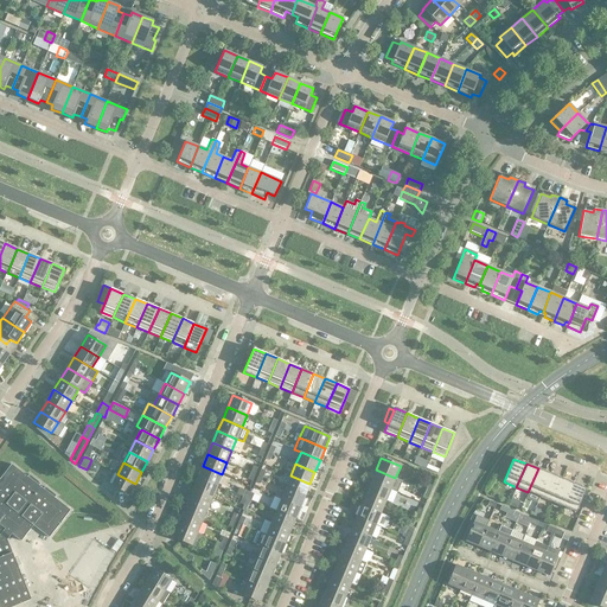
[(0,524),(5,529),(1,534),(0,535),(0,534),(0,606),(12,606),(31,600),(12,553),(7,540),(11,534),(20,542),(33,525),(49,538),(70,510),(55,498),(56,496),(45,487),(43,490),(38,486),(40,484),(29,474),(27,477),(11,465),(0,478),(0,524)]
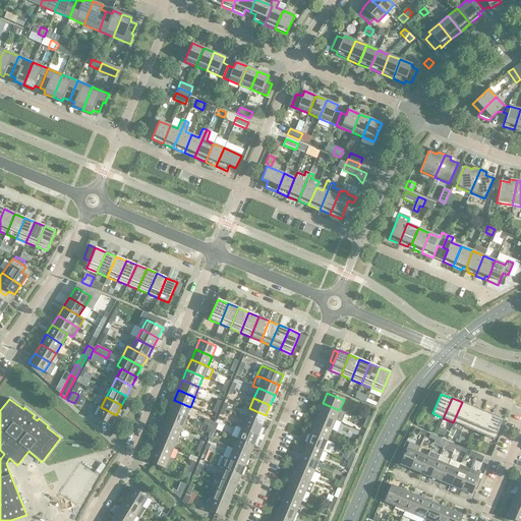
[(190,407),(174,400),(170,410),(186,417),(190,407)]
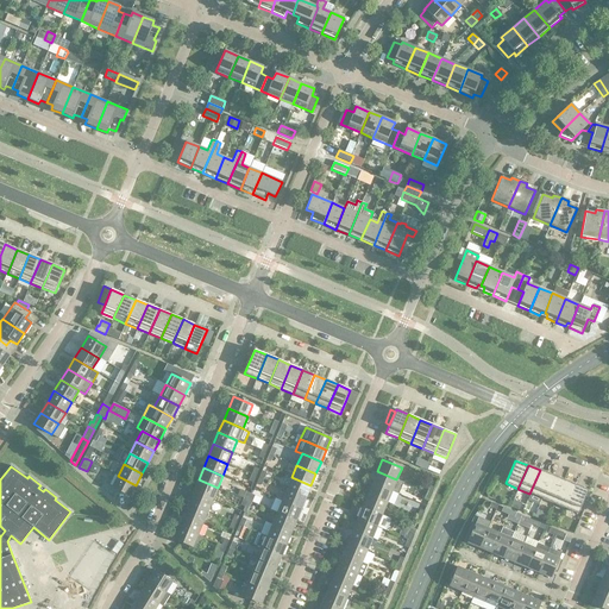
[(552,475),(540,470),(529,494),(541,498),(552,475)]
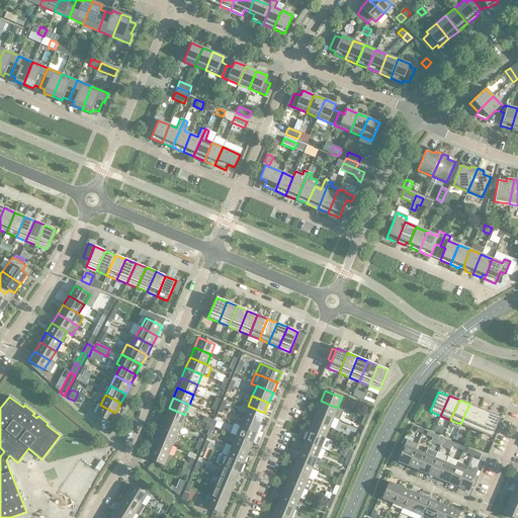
[(337,408),(321,401),(317,411),(333,418),(337,408)]
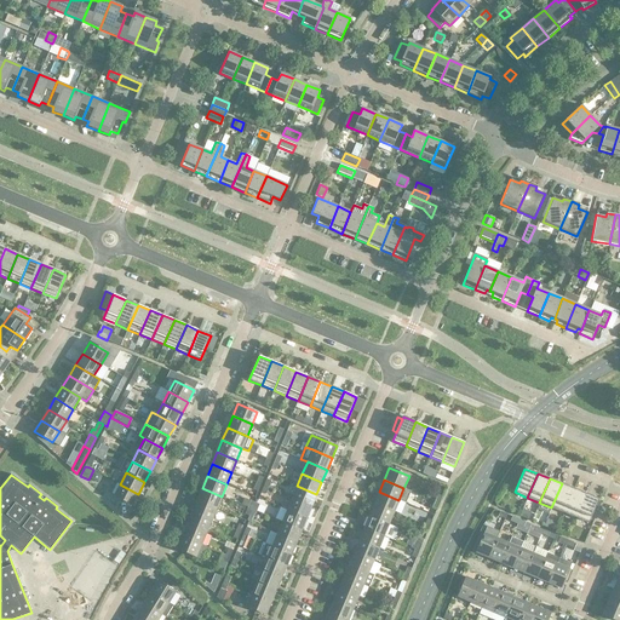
[(574,488),(562,483),(551,507),(563,512),(574,488)]
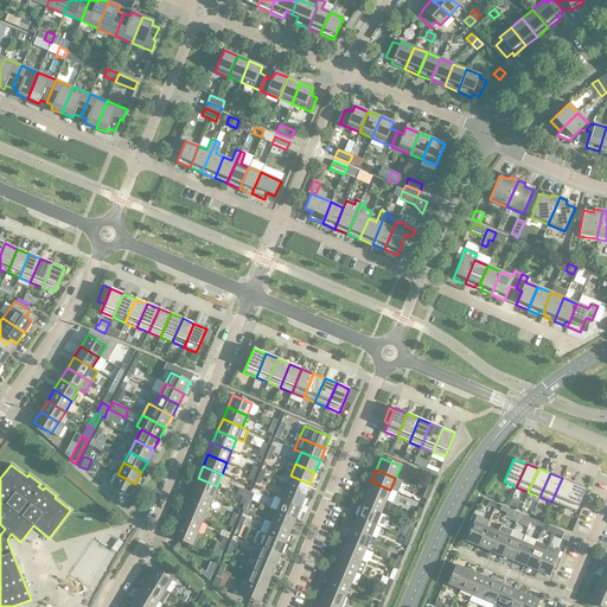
[(135,484),(117,474),(112,486),(129,496),(135,484)]
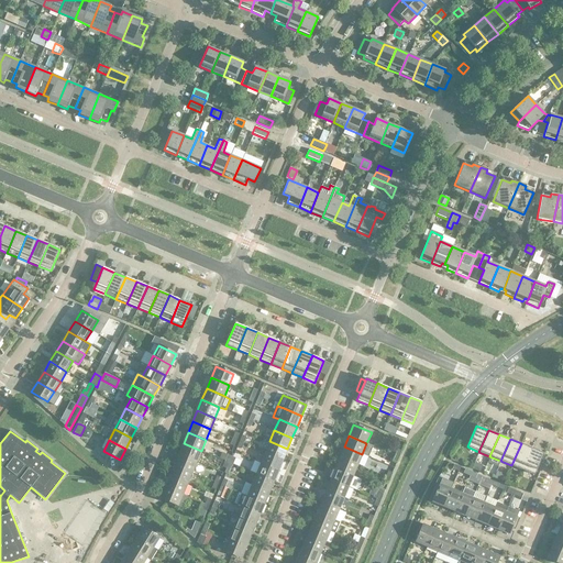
[(287,449),(269,441),(265,452),(283,460),(287,449)]
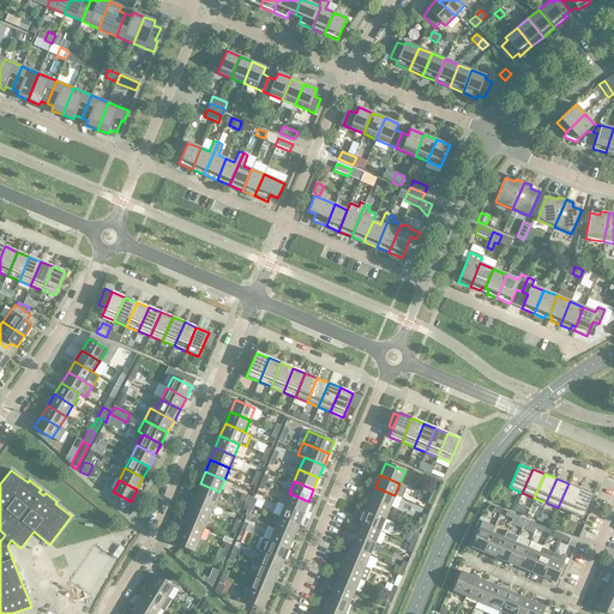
[(220,492),(200,483),(194,495),(214,504),(220,492)]
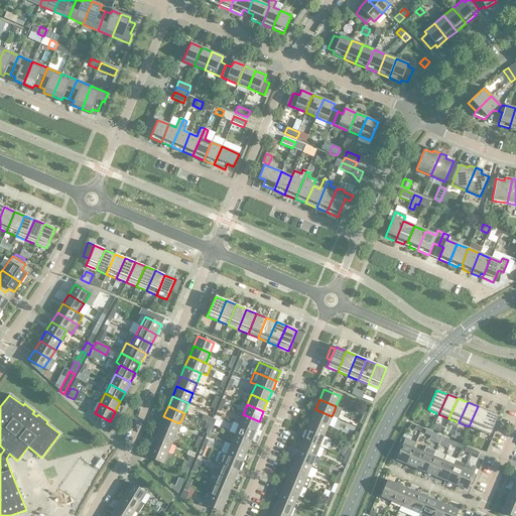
[(488,411),(478,406),(469,426),(479,431),(488,411)]
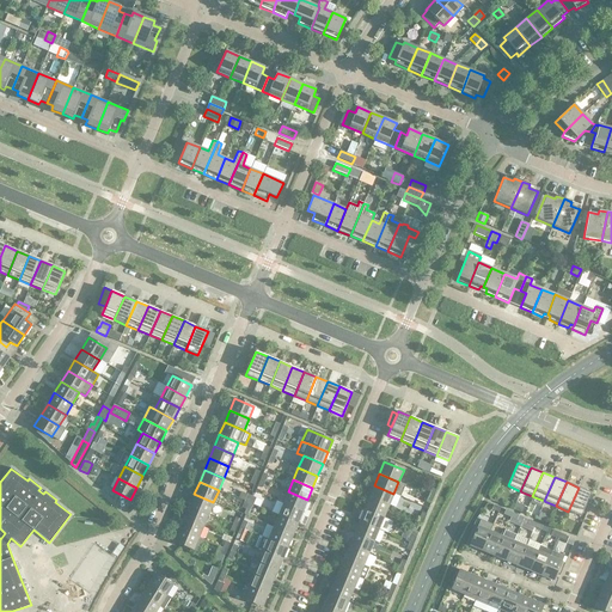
[(393,494),(374,485),(369,497),(389,506),(393,494)]
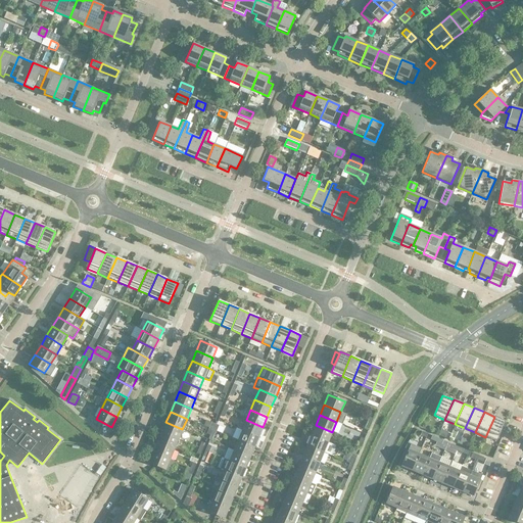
[(505,421),(494,417),(485,437),(496,441),(505,421)]
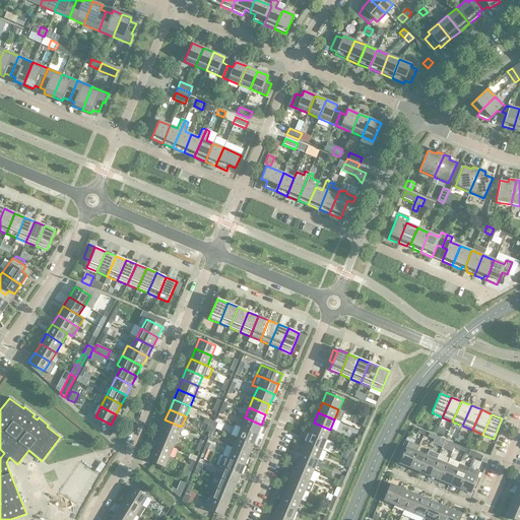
[(261,425),(245,417),(241,428),(257,435),(261,425)]
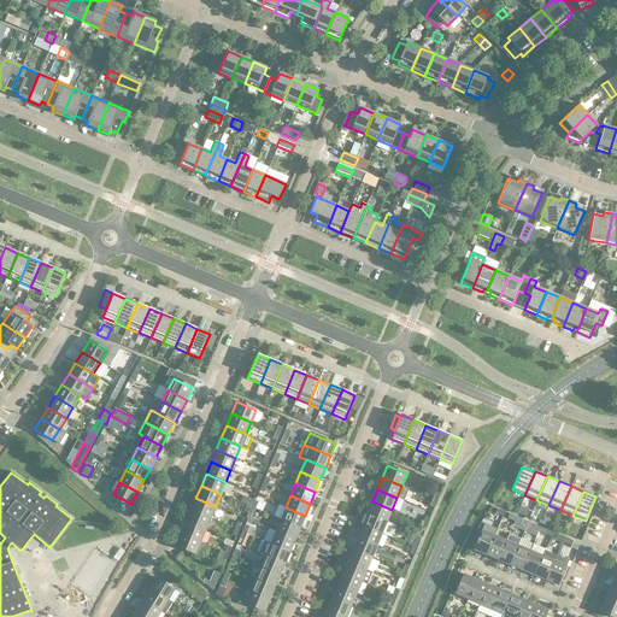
[(215,506),(195,498),(191,510),(210,518),(215,506)]
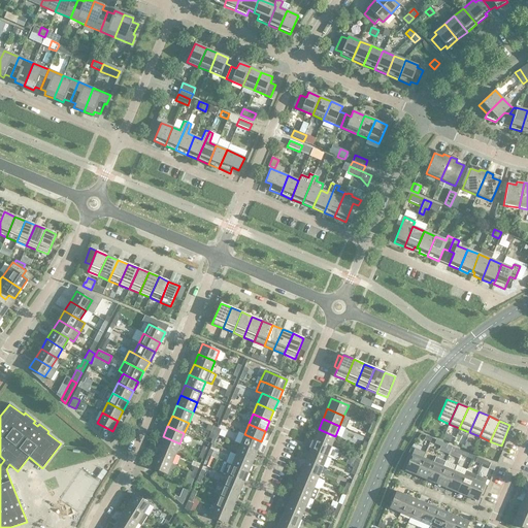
[(335,436),(319,429),(315,439),(331,447),(335,436)]
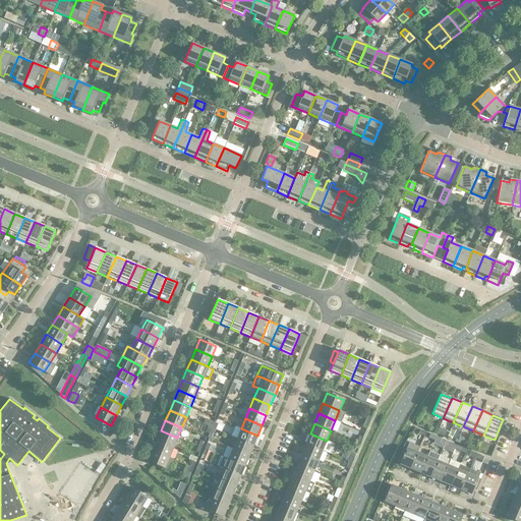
[(257,436),(241,428),(237,439),(253,446),(257,436)]
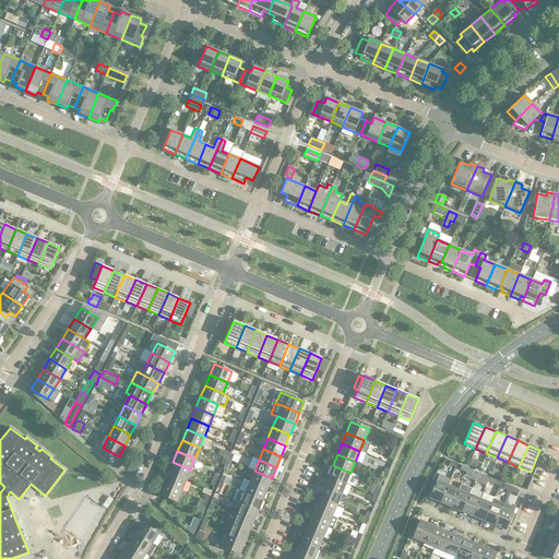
[(468,465),(476,468),(478,462),(472,460),(468,465)]
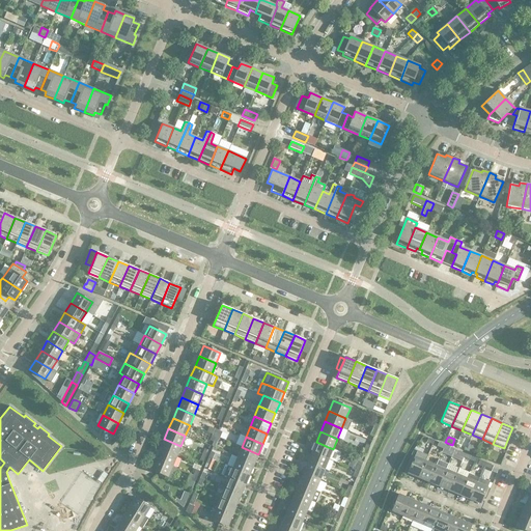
[(180,446),(164,439),(160,449),(176,456),(180,446)]
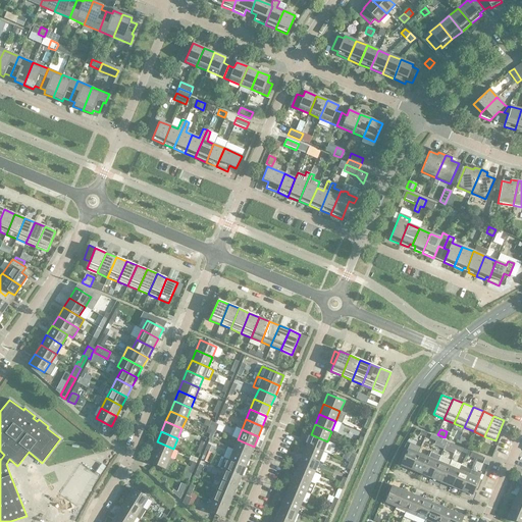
[(327,441),(311,434),(306,445),(322,452),(327,441)]
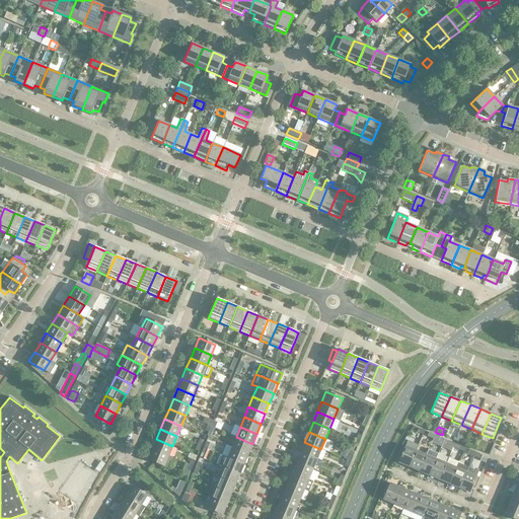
[(455,441),(465,445),(467,440),(461,437),(460,434),(458,433),(455,441)]
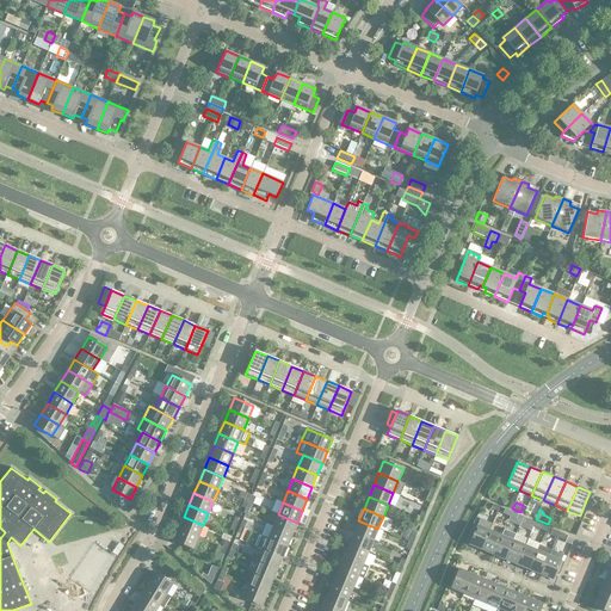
[(297,523),(278,514),(272,526),(291,535),(297,523)]
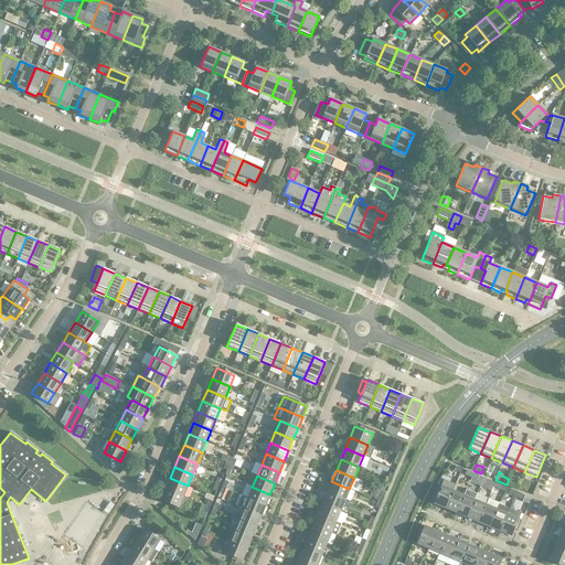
[(188,486),(170,478),(166,489),(183,497),(188,486)]
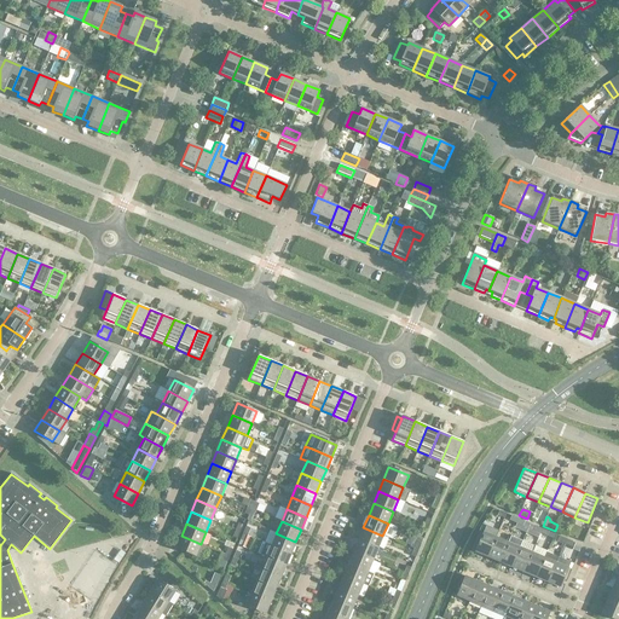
[(382,536),(363,527),(358,539),(377,548),(382,536)]
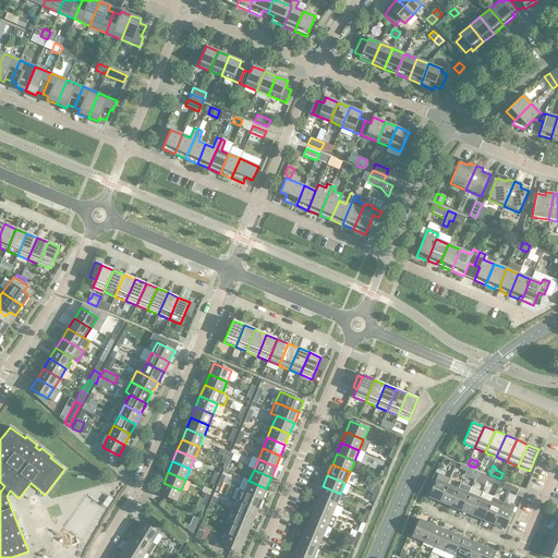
[(428,497),(439,502),(447,484),(435,480),(428,497)]
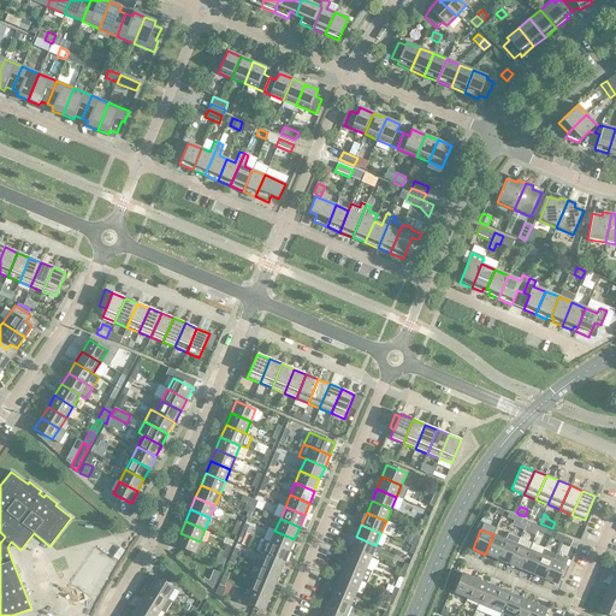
[(294,539),(274,531),(270,543),(289,551),(294,539)]
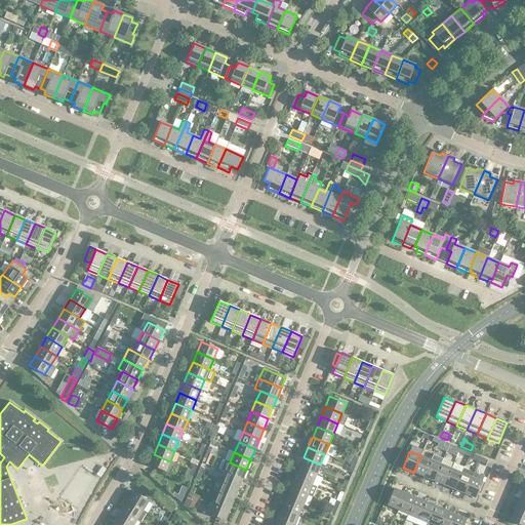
[(175,463),(170,461),(154,454),(149,465),(171,474),(175,463)]
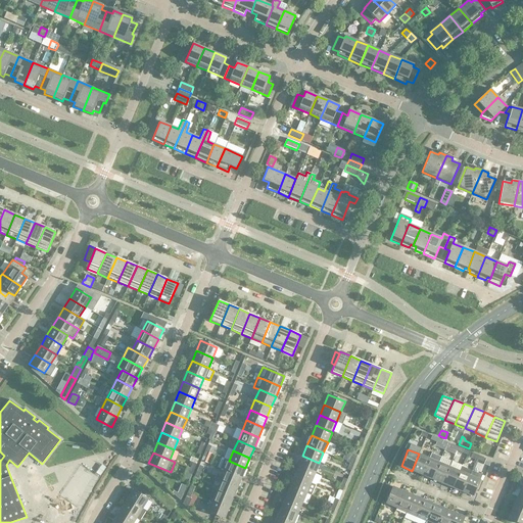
[(429,459),(419,454),(412,471),(422,475),(429,459)]
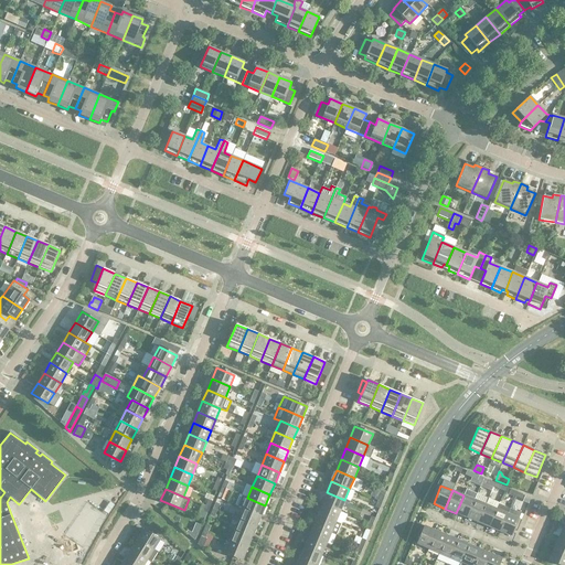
[(344,500),(327,492),(322,503),(340,511),(344,500)]
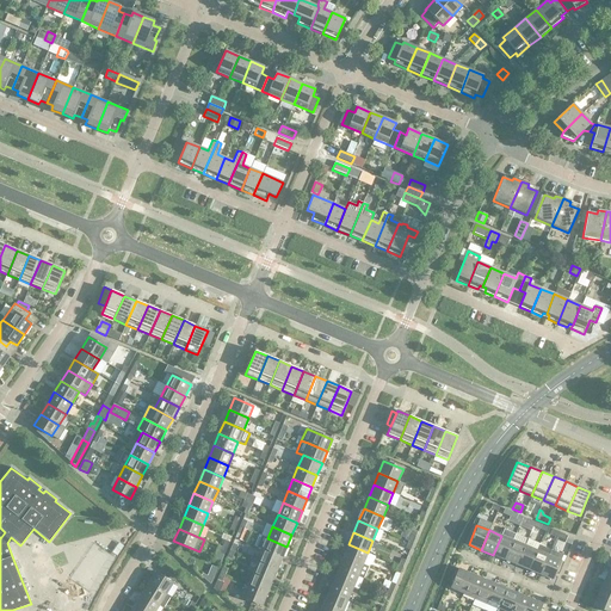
[(513,541),(501,536),(493,555),(505,560),(513,541)]
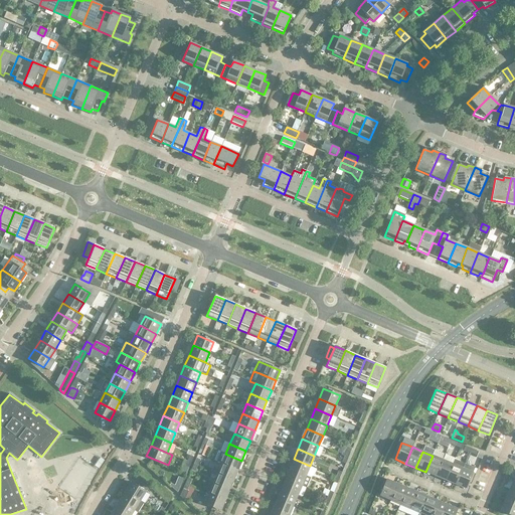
[(241,461),(225,454),(221,464),(237,471),(241,461)]
